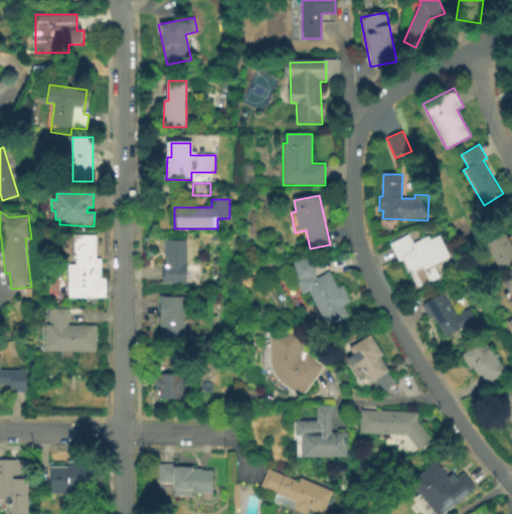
[(511,268),(503,274),(485,243),(507,230),(511,237),(511,268)]
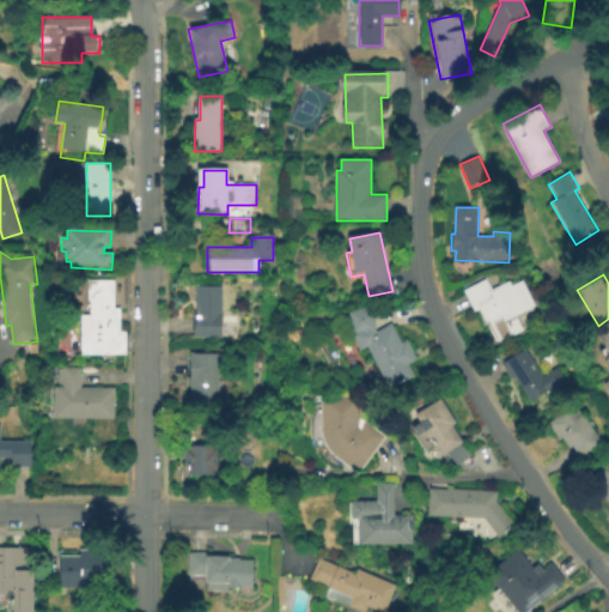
[(500,343),(491,325),(487,327),(479,311),(474,314),(463,292),(487,279),(492,290),(509,282),(512,286),(524,280),(539,309),(521,319),(527,329),(500,343)]
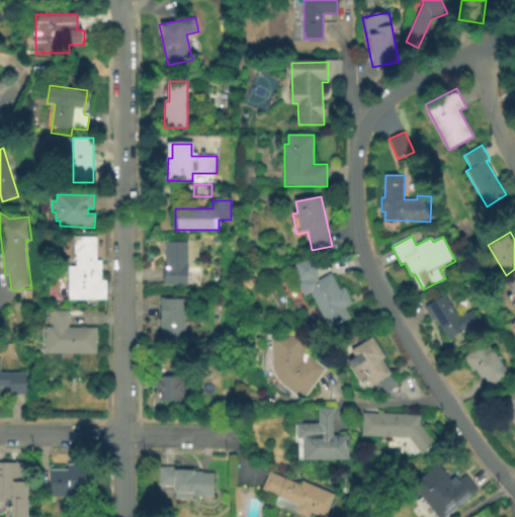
[(107,302),(67,299),(69,267),(78,268),(78,255),(74,255),(75,237),(97,238),(96,260),(102,260),(101,281),(108,281),(107,302)]
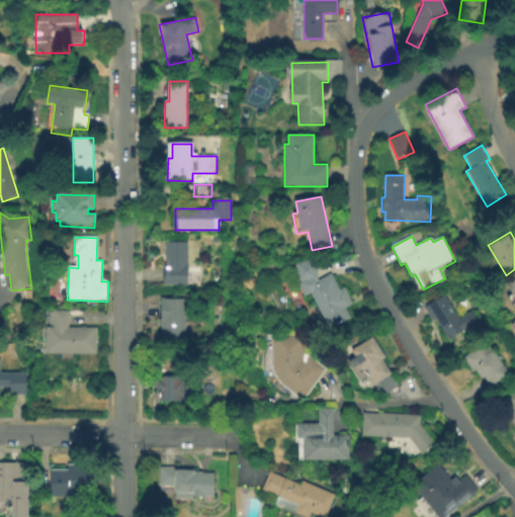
[(188,285),(164,284),(165,242),(190,243),(188,285)]
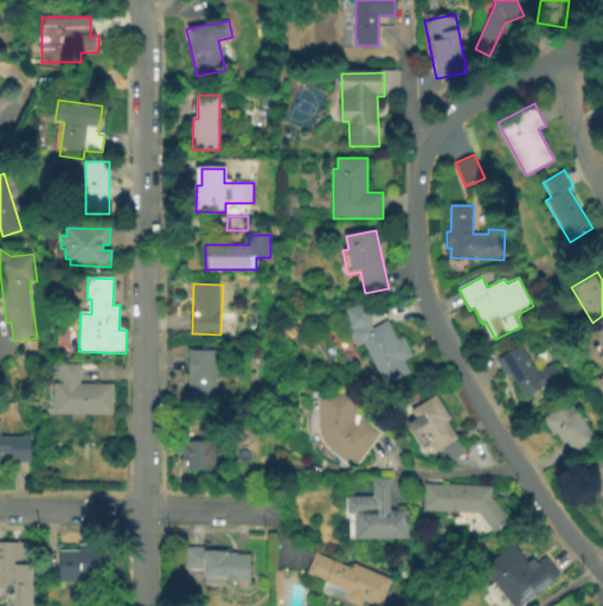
[(347,330),(347,307),(371,308),(370,324),(373,330),(387,321),(398,340),(404,337),(414,356),(404,362),(412,375),(387,388),(365,345),(357,350),(347,330)]
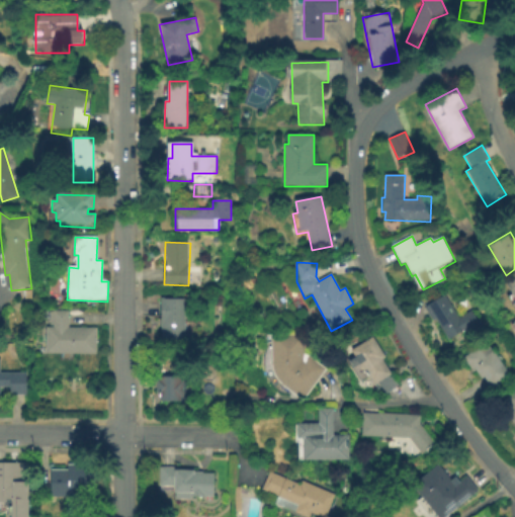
[(450,341),(436,319),(433,321),(424,307),(443,294),(458,318),(474,309),(482,321),(450,341)]
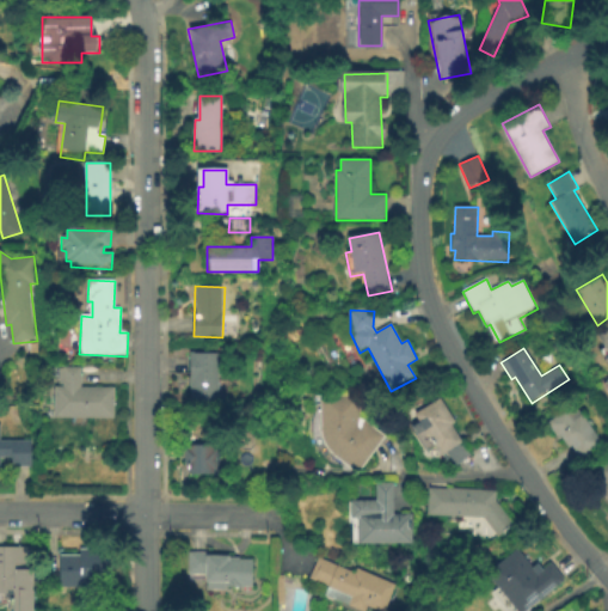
[(217,405),(190,405),(190,353),(217,353),(217,405)]
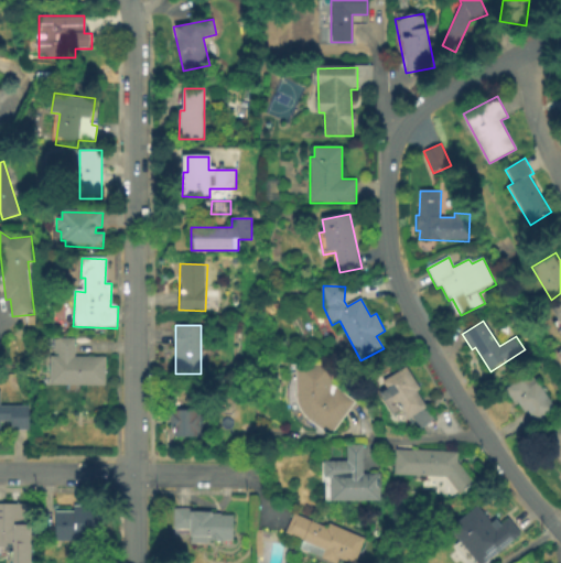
[(106,388),(50,387),(51,356),(56,357),(56,339),(76,339),(76,356),(107,357),(106,388)]
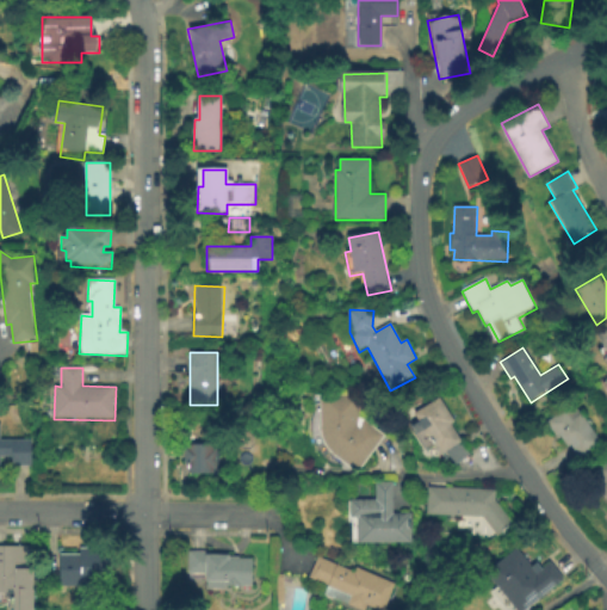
[(359,418),(385,436),(358,474),(333,457),(327,450),(323,443),(321,436),(321,394),(359,394),(359,418)]
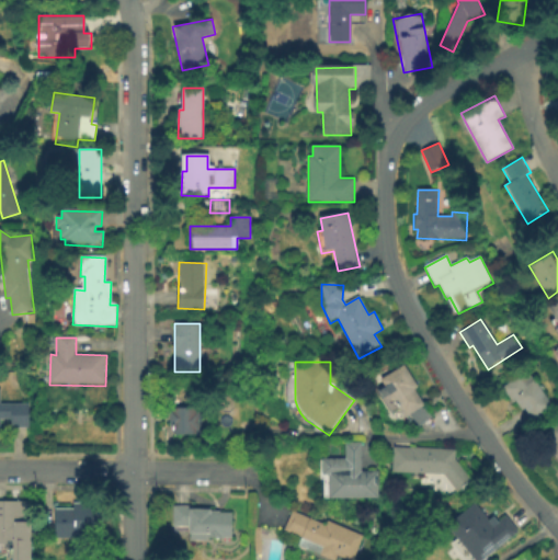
[(420,429),(412,416),(406,420),(399,410),(391,414),(377,393),(385,388),(380,381),(406,366),(420,388),(414,391),(425,408),(423,409),(431,421),(420,429)]
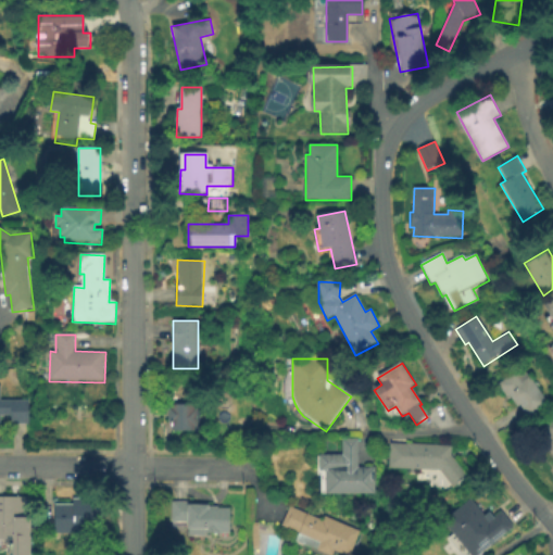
[(529,417),(524,410),(520,412),(512,398),(507,400),(498,385),(525,367),(549,404),(529,417)]
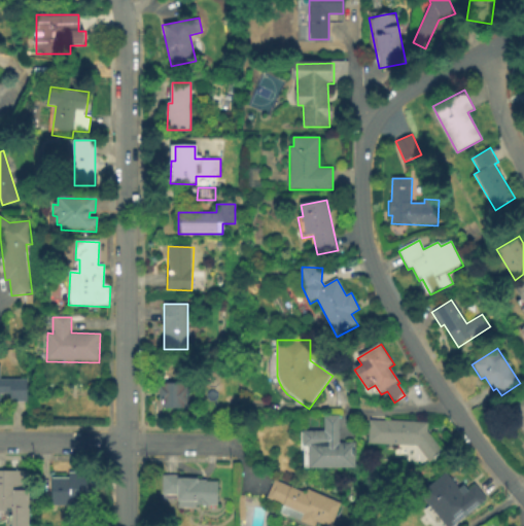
[(0,366),(1,366),(1,381),(27,380),(27,402),(10,402),(10,394),(0,394),(0,366)]
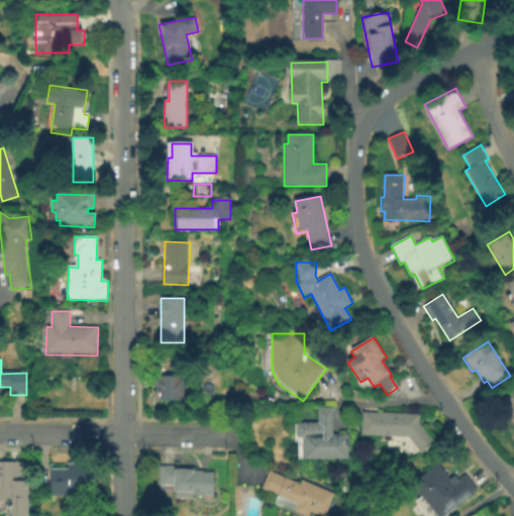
[(181,403),(161,403),(161,393),(157,393),(157,382),(161,382),(161,377),(179,377),(179,381),(184,381),(184,396),(181,396),(181,403)]
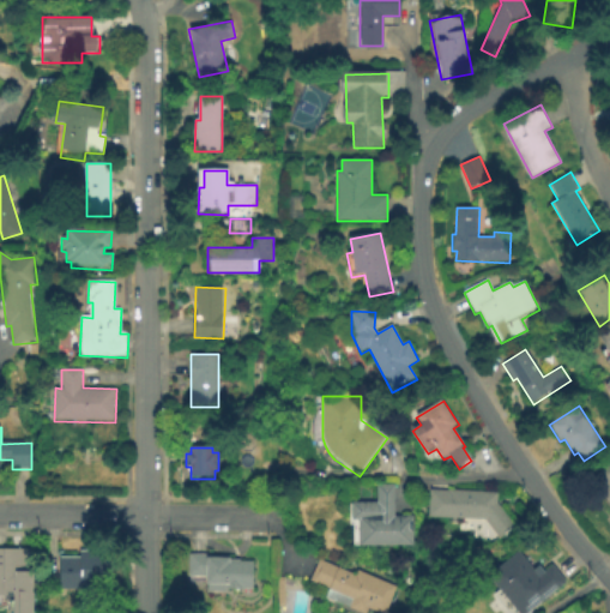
[(609,500),(596,485),(602,480),(595,472),(609,457),(609,500)]
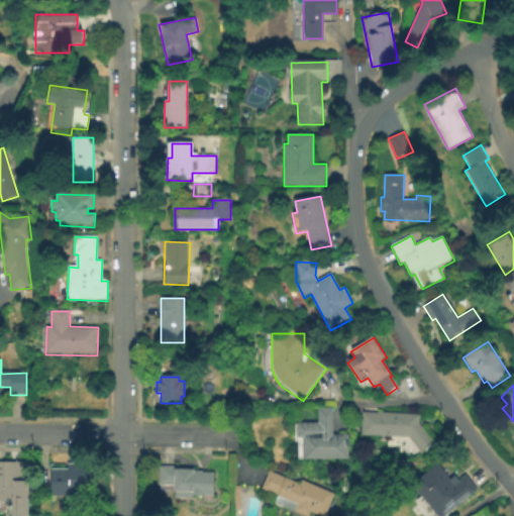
[(349,458),(299,458),(299,441),(295,441),(295,421),(318,421),(318,409),(334,409),(334,433),(349,433),(349,458)]
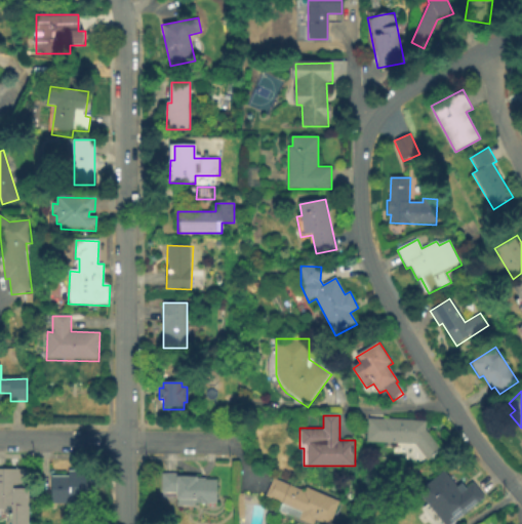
[(427,429),(441,449),(427,459),(415,444),(368,443),(368,418),(428,420),(427,429)]
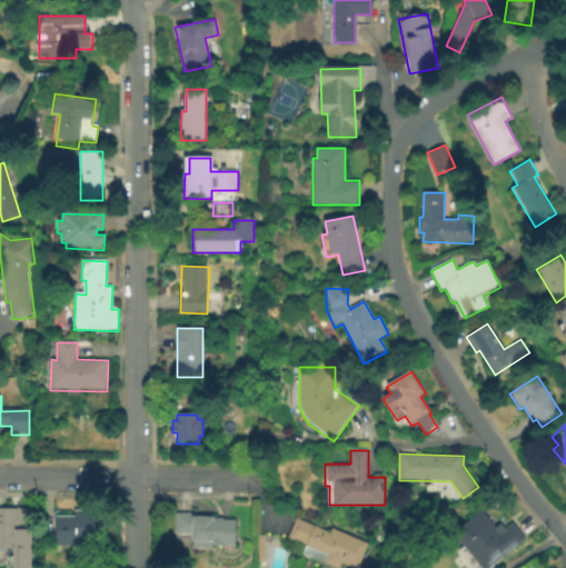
[(32,567),(9,567),(10,549),(0,549),(0,507),(22,507),(22,528),(32,528),(32,567)]
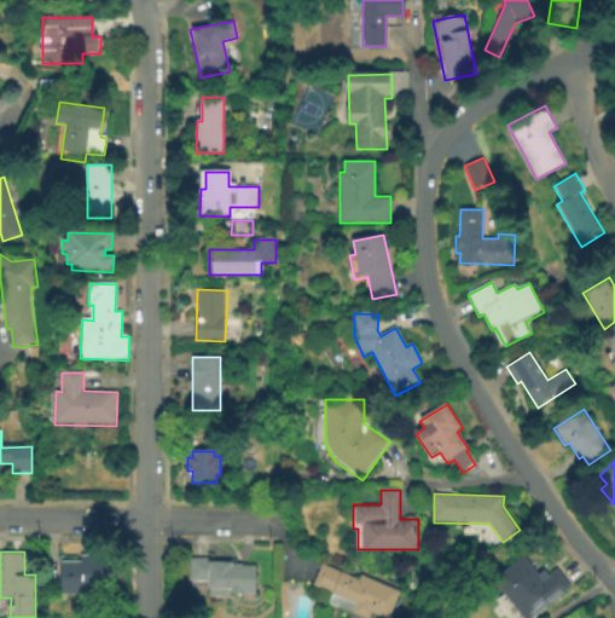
[(120,593),(62,591),(62,561),(81,561),(81,553),(121,554),(120,593)]
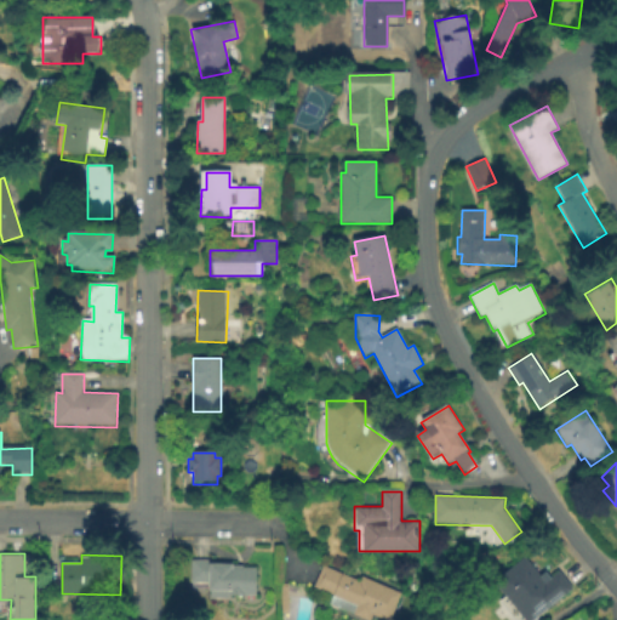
[(533,619),(526,619),(496,581),(526,556),(541,574),(546,570),(552,578),(560,570),(575,587),(533,619)]
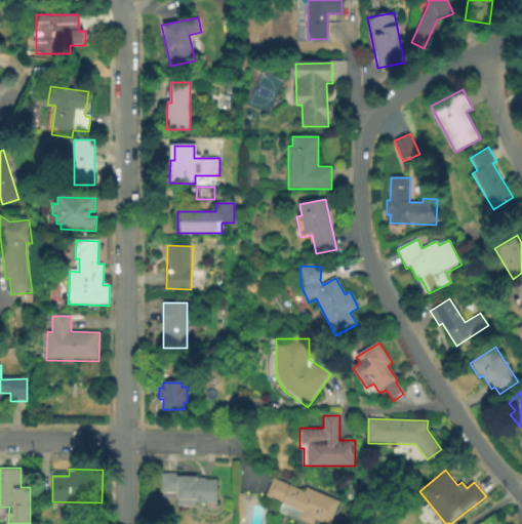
[(217,482),(217,502),(192,502),(192,507),(177,507),(177,495),(162,496),(162,472),(197,472),(197,477),(206,477),(206,482),(217,482)]
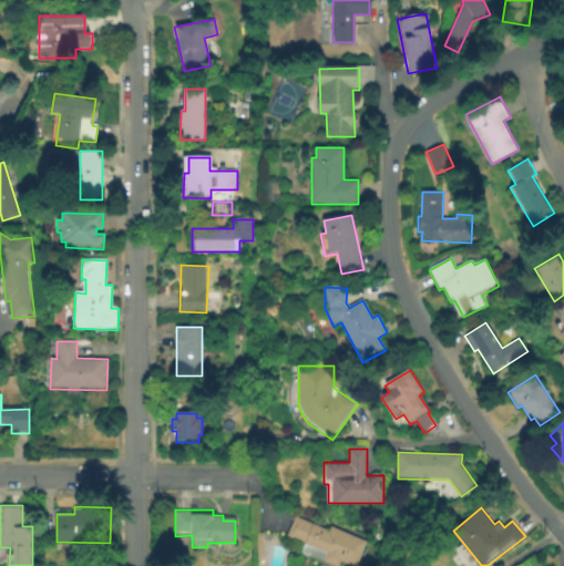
[(357,565),(354,565),(342,562),(340,565),(337,565),(301,551),(305,544),(287,536),(295,517),(328,531),(330,525),(367,541),(357,565)]
